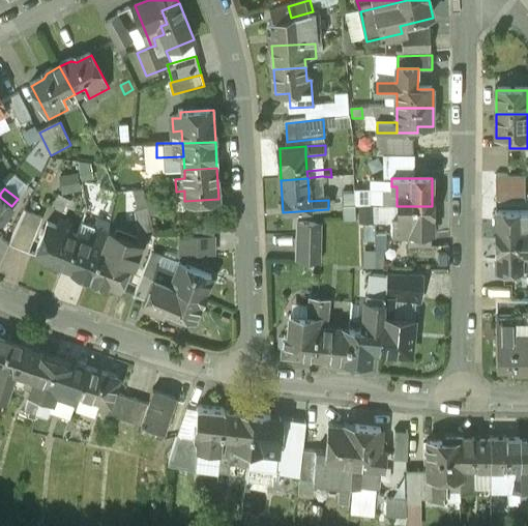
[(147,204),(144,191),(130,192),(136,211),(132,212),(137,235),(152,231),(150,216),(149,209),(147,204)]
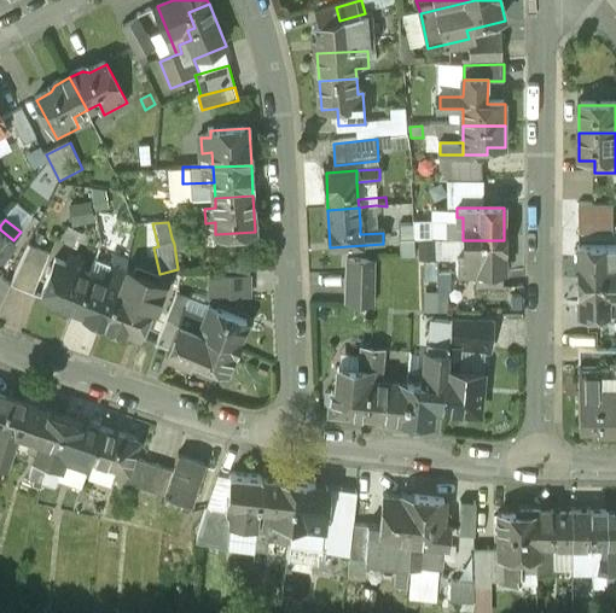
[(414,227),(401,227),(401,241),(416,241),(414,227)]
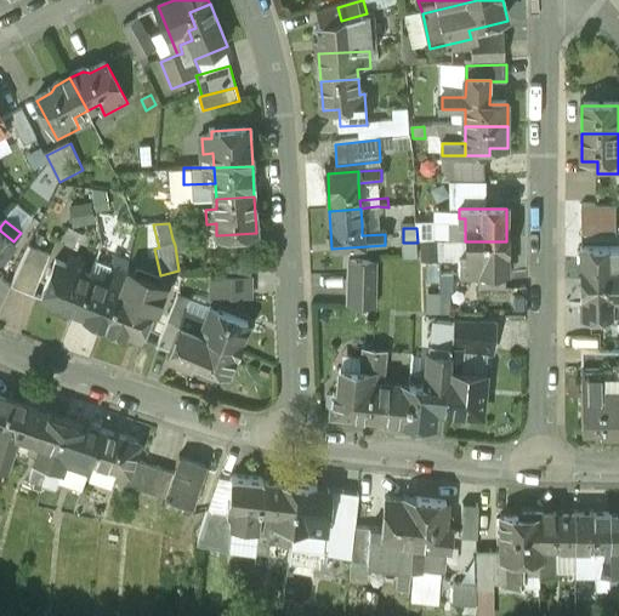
[(435,228),(416,228),(418,243),(435,241),(435,228)]
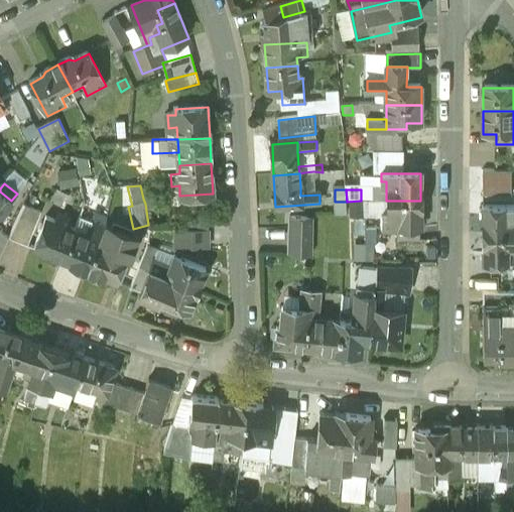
[(0,221),(0,220),(0,215),(11,201),(0,192),(0,221)]
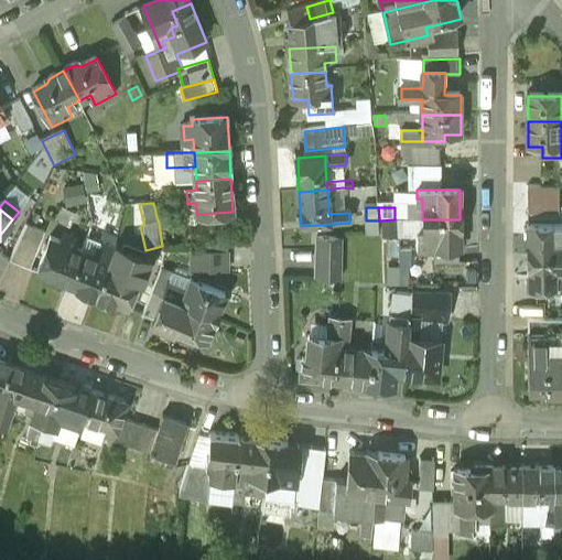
[(165,215),(157,217),(159,223),(160,230),(169,228),(165,215)]
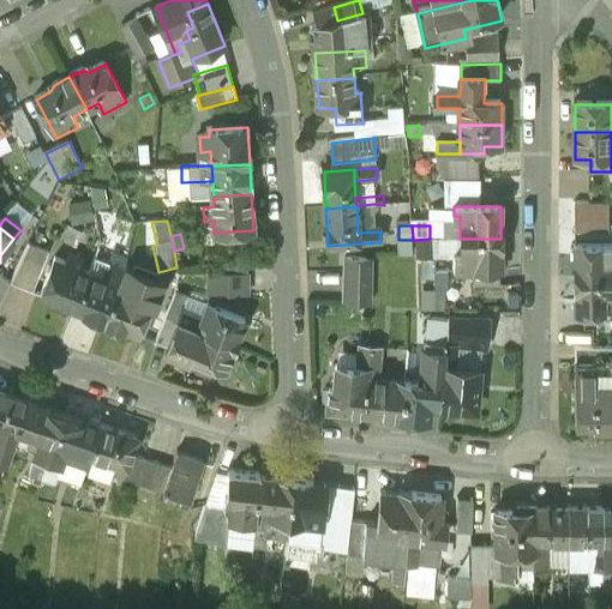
[(449,260),(448,239),(435,239),(436,261),(449,260)]
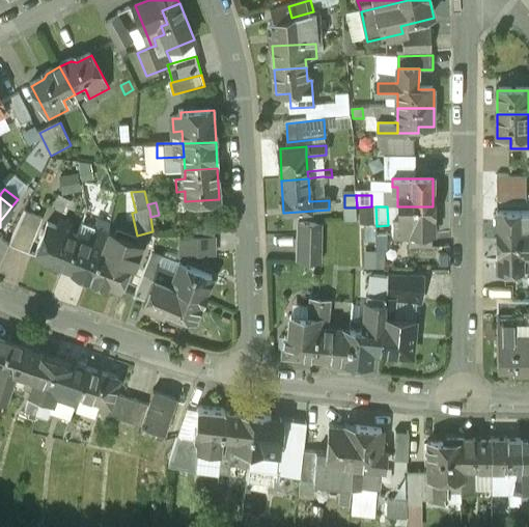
[(433,236),(433,206),(397,206),(397,226),(392,226),(392,236),(433,236)]
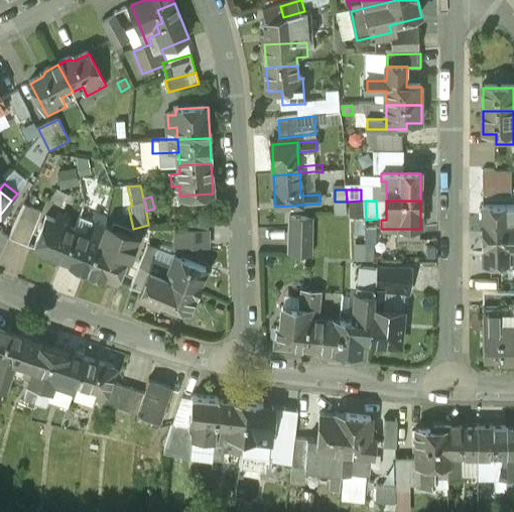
[(41,214),(25,207),(10,239),(28,246),(41,214)]
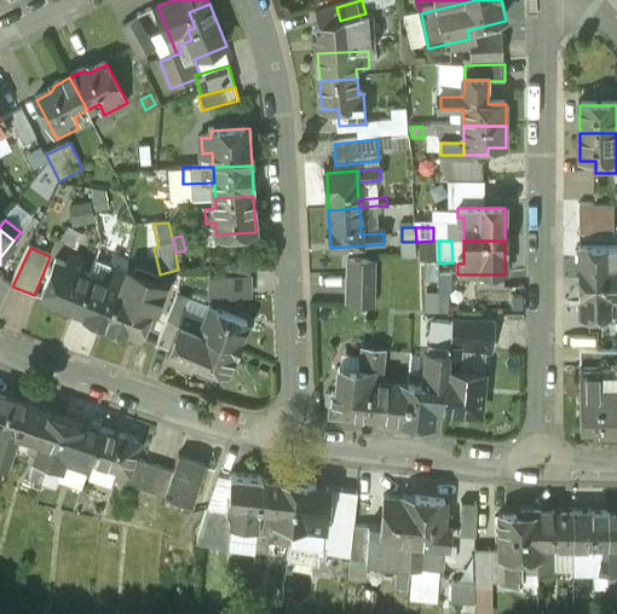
[(616,249),(581,249),(581,282),(616,282),(616,265),(609,265),(609,260),(616,259),(616,249)]
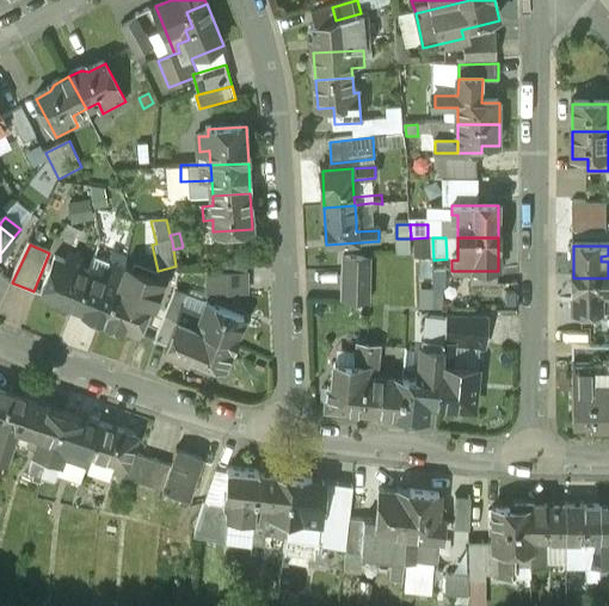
[(66,263),(55,258),(41,294),(75,308),(90,273),(79,269),(82,259),(69,253),(66,263)]
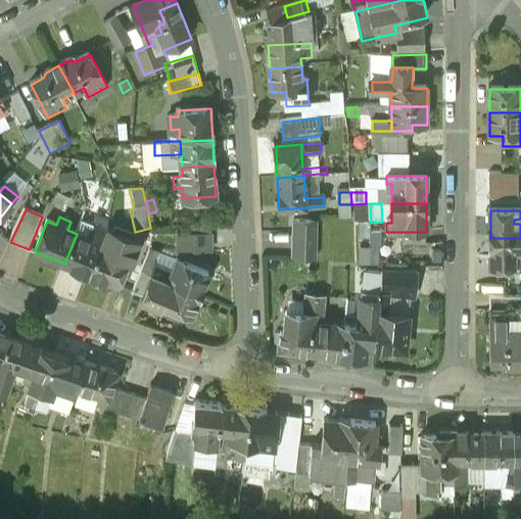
[(211,219),(191,219),(190,234),(211,234),(211,219)]
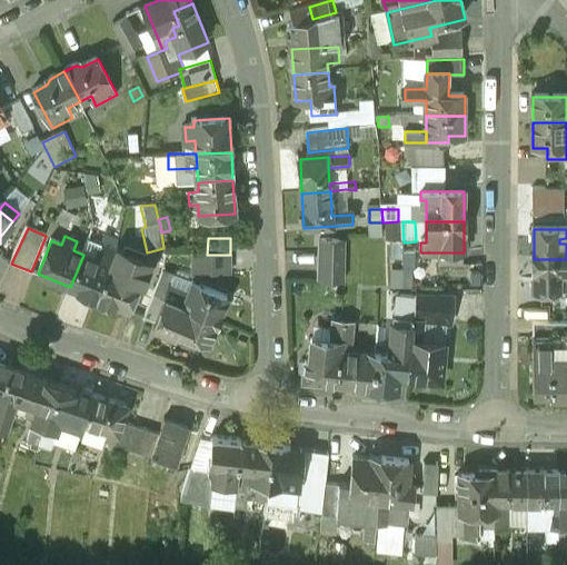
[(83,255),(70,287),(97,297),(109,265),(110,265),(117,248),(102,243),(102,245),(89,240),(83,255)]
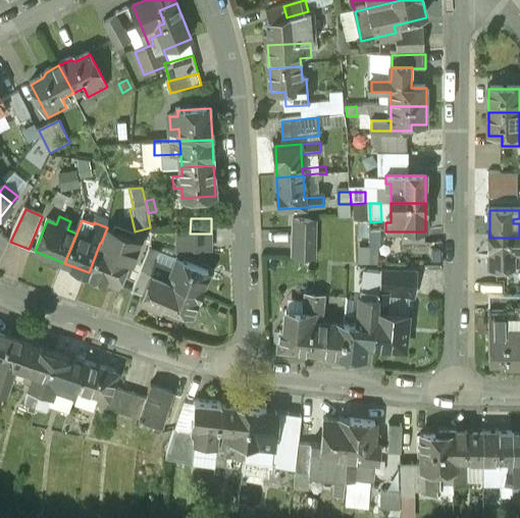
[(317,221),(294,221),(292,258),(317,258),(317,221)]
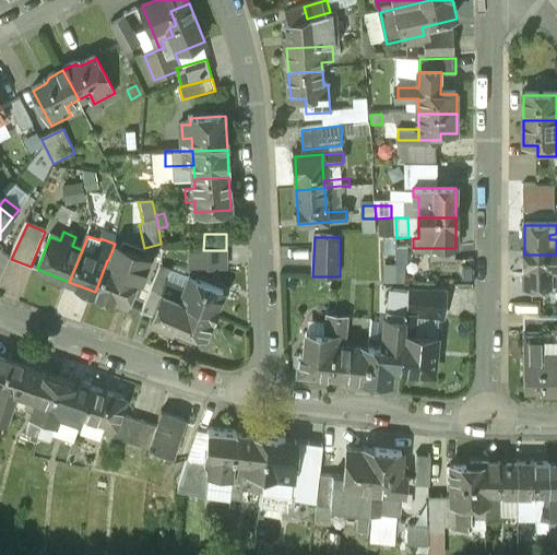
[(149,257),(115,244),(108,260),(107,260),(95,292),(126,305),(132,287),(137,290),(146,264),(149,257)]
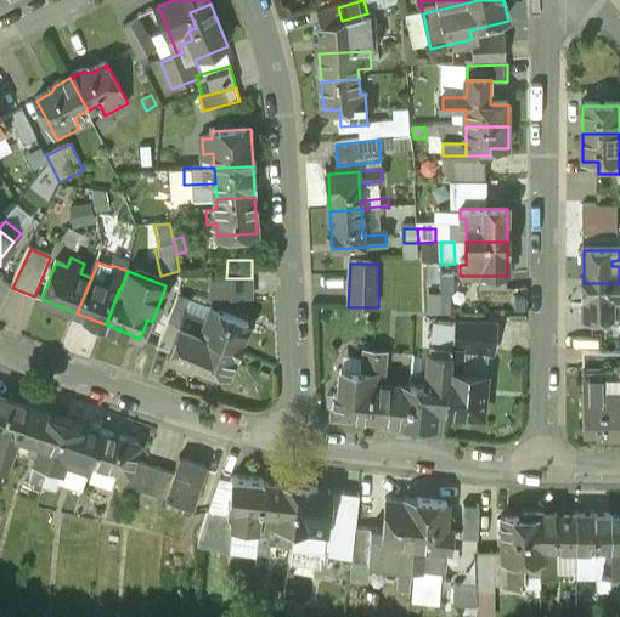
[(0,278),(0,311),(12,288),(0,278)]
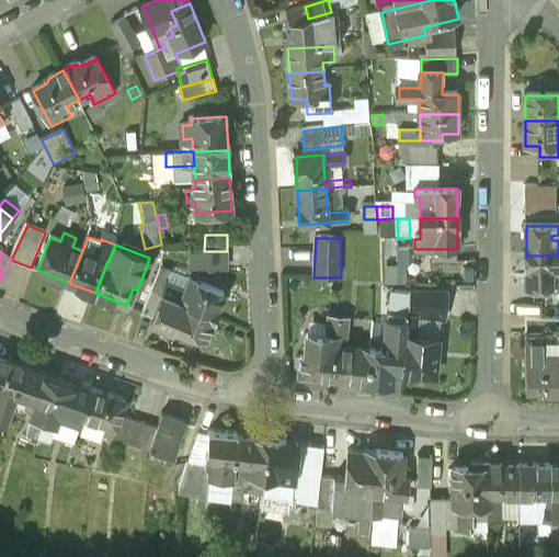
[(227,251),(204,251),(192,251),(192,270),(227,270),(227,251)]
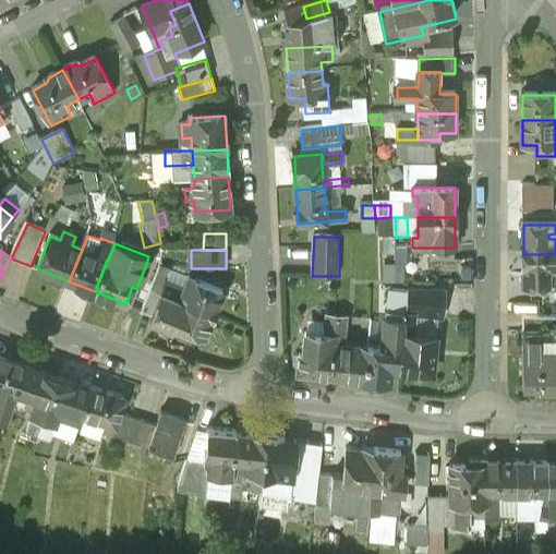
[(555,254),(523,254),(523,284),(555,284),(555,274),(548,275),(548,269),(555,269),(555,254)]
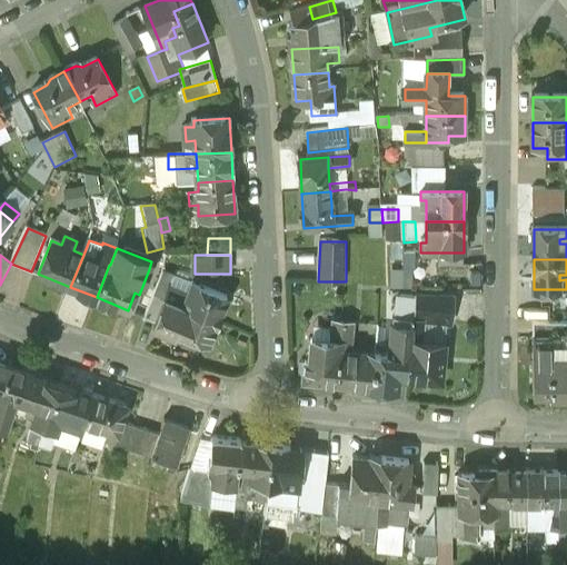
[(189,295),(159,283),(155,294),(162,298),(162,297),(185,306),(189,295)]
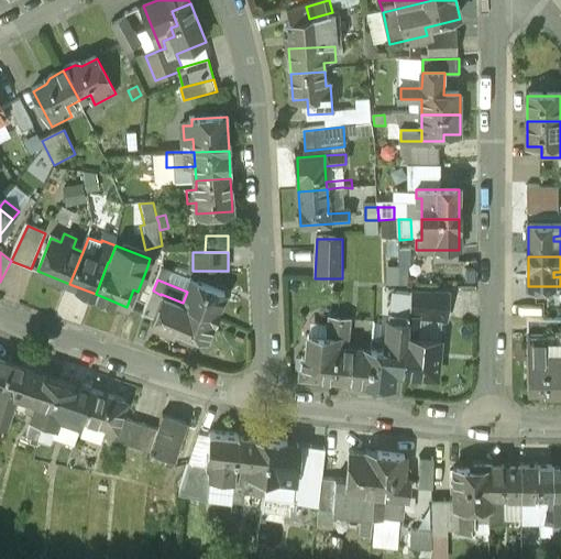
[(226,295),(191,281),(187,292),(183,303),(217,317),(226,295)]
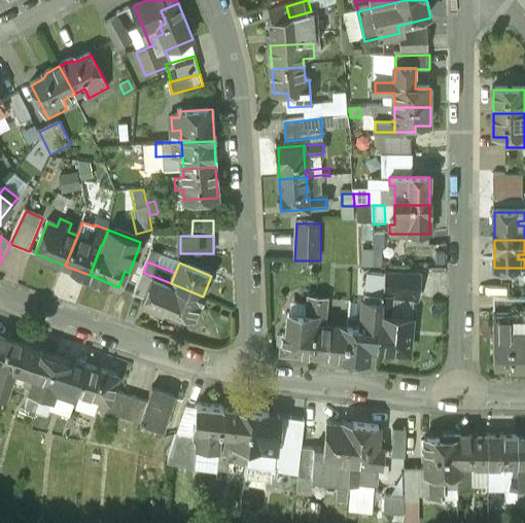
[(171,283),(150,275),(150,276),(143,272),(134,293),(145,298),(149,286),(167,293),(171,283)]
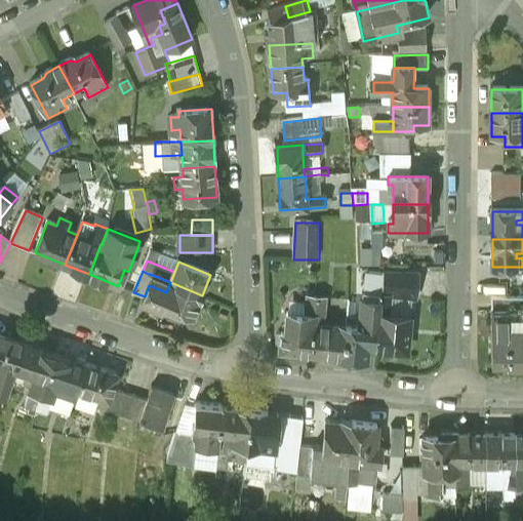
[(420,273),(399,272),(399,281),(420,281),(420,273)]
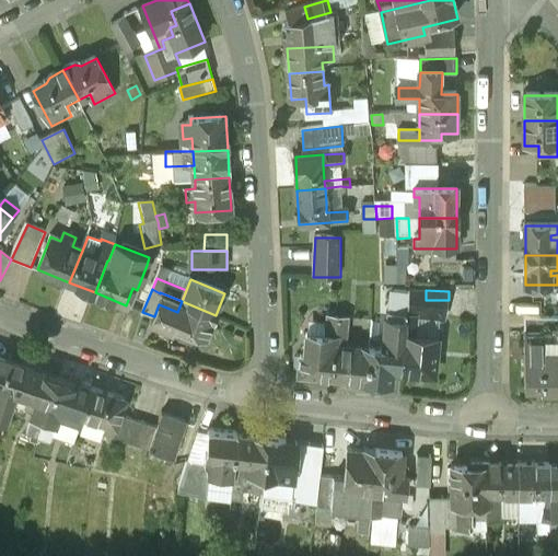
[(408,300),(398,299),(397,314),(407,315),(408,300)]
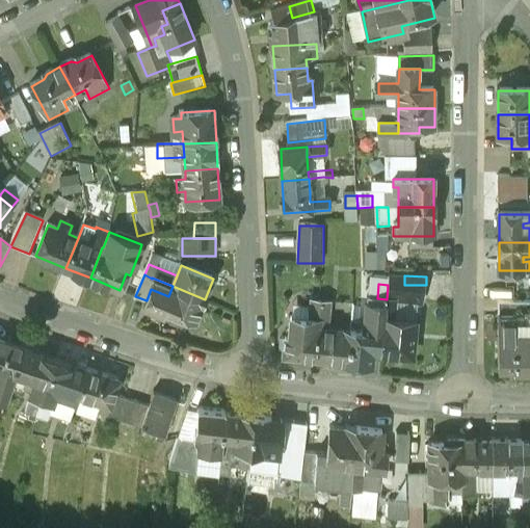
[(205,299),(173,286),(168,296),(151,289),(147,300),(144,305),(162,312),(163,308),(195,321),(205,299)]
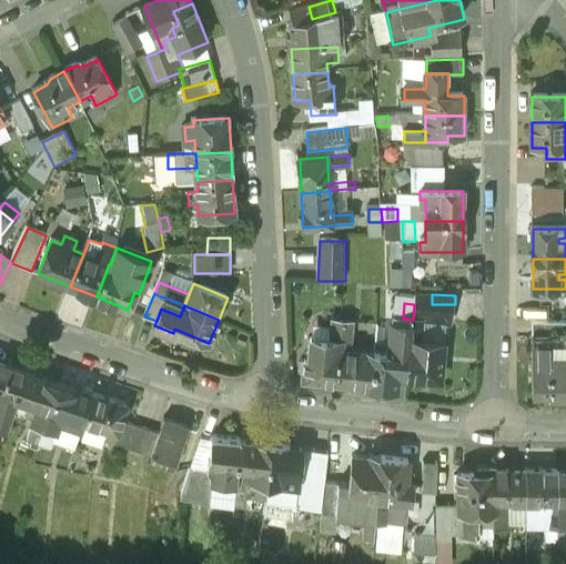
[(390,355),(375,354),(372,386),(397,389),(398,376),(407,378),(411,340),(413,320),(403,319),(398,319),(397,329),(393,328),(390,355)]
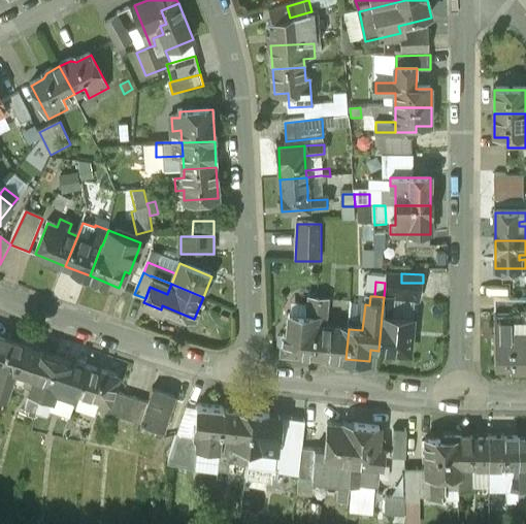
[(393,298),(384,297),(382,316),(391,317),(393,298)]
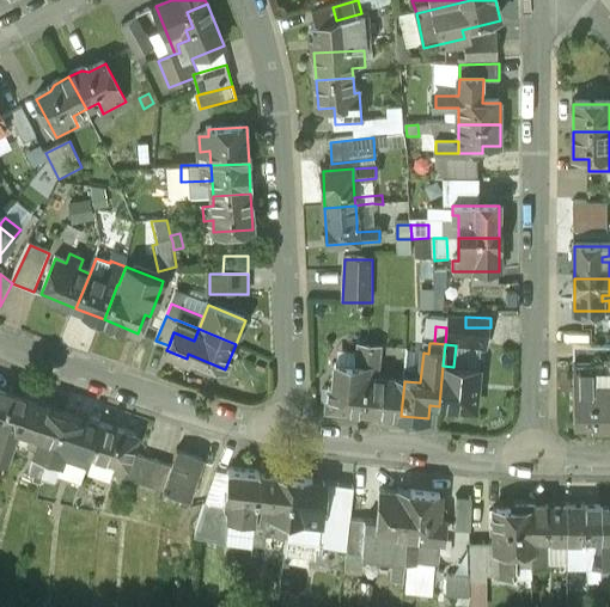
[(370,347),(359,345),(357,366),(367,367),(367,362),(370,347)]
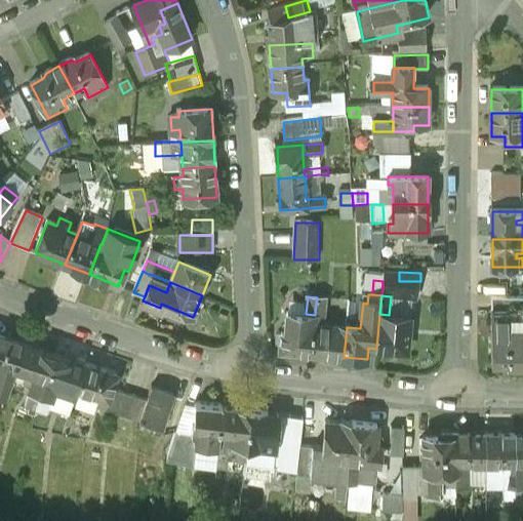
[(326,298),(317,297),(315,311),(324,311),(326,298)]
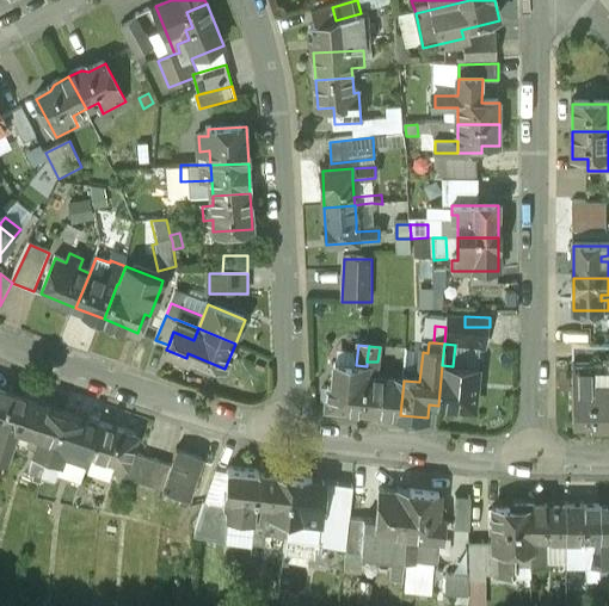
[(608,347),(573,346),(573,362),(608,362),(608,347)]
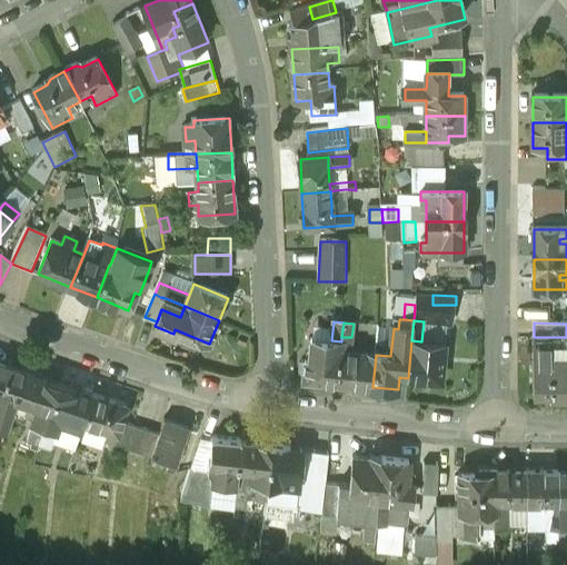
[(351,337),(341,337),(341,342),(337,384),(372,387),(376,355),(350,352),(351,337)]
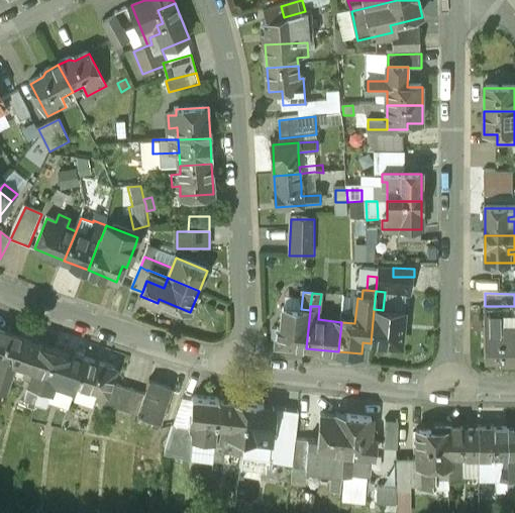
[(514,306),(485,306),(485,330),(514,330),(514,306)]
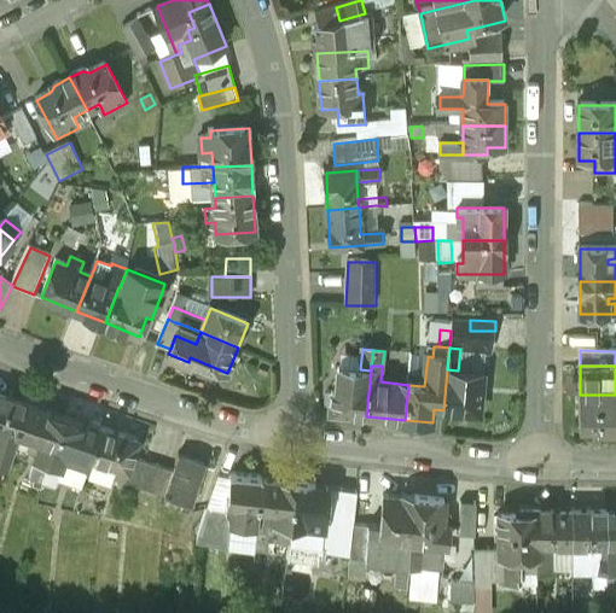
[(360,369),(340,368),(337,392),(332,391),(330,413),(366,416),(371,371),(360,369)]
